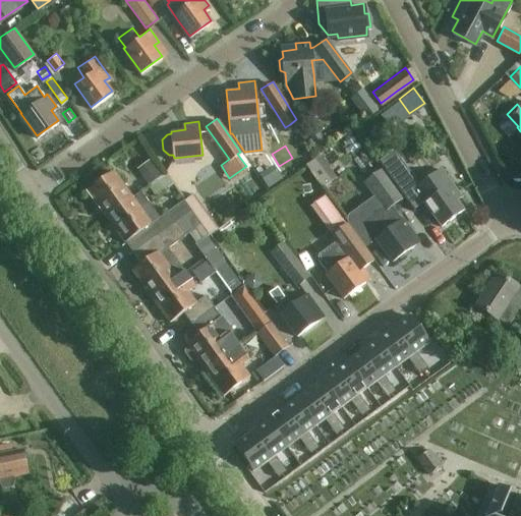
[(403,194),(414,186),(393,157),(382,165),(403,194)]
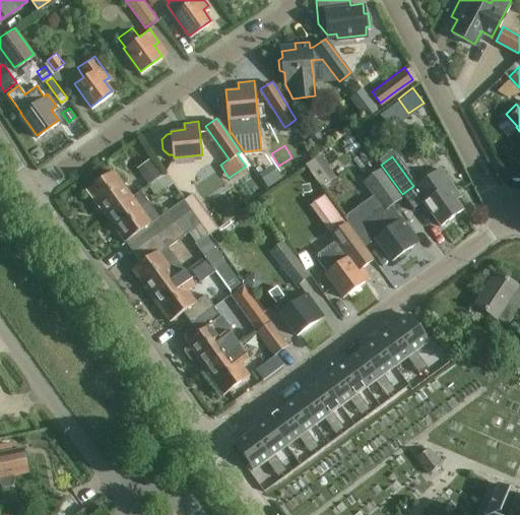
[(145,173),(157,189),(168,182),(155,165),(145,173)]
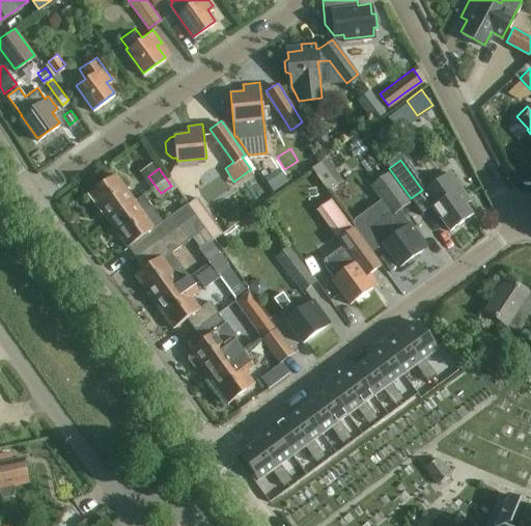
[(370,224),(360,231),(371,247),(382,240),(383,241),(388,248),(399,264),(421,248),(426,244),(419,233),(415,228),(410,221),(408,222),(398,208),(410,199),(388,170),(370,183),(390,210),(370,224)]
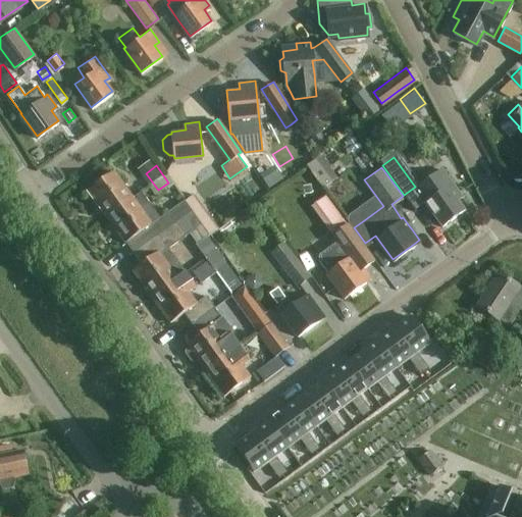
[(440,168),(424,179),(417,185),(422,193),(420,195),(441,224),(462,209),(455,199),(460,195),(440,168)]
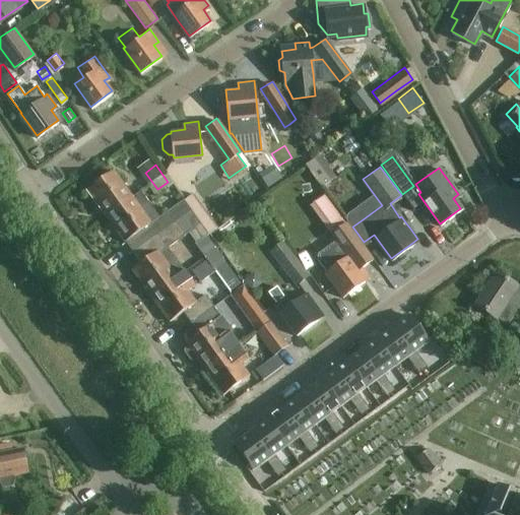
[(106,212),(131,195),(113,170),(87,188),(106,212)]
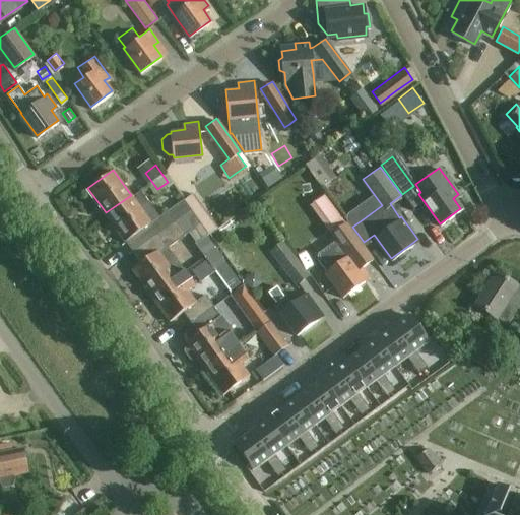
[(131,195),(106,212),(107,213),(106,214),(125,240),(132,251),(191,209),(183,198),(158,215),(148,201),(139,189),(131,195)]
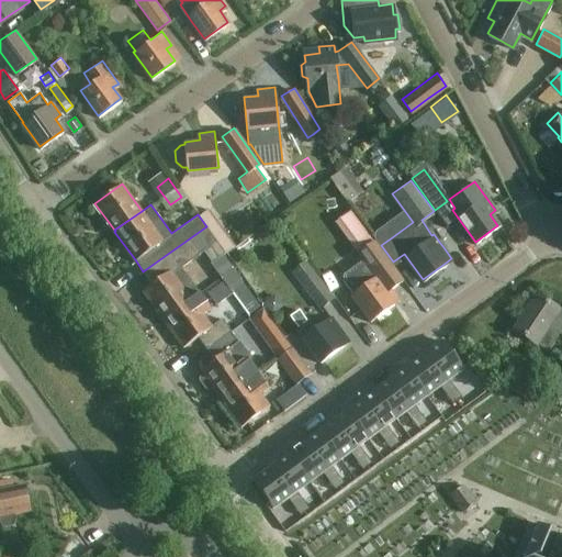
[(198,214),(206,226),(224,252),(235,243),(208,207),(198,214)]
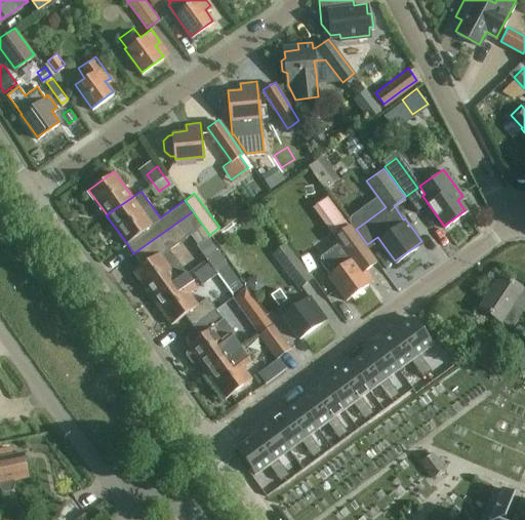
[(245,209),(237,215),(242,222),(250,216),(245,209)]
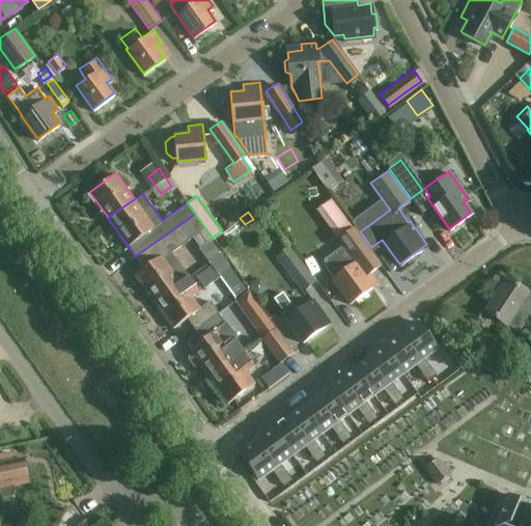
[(154,301),(188,275),(171,252),(193,236),(199,245),(198,246),(208,260),(221,251),(211,238),(212,238),(195,214),(135,256),(143,268),(134,274),(154,301)]
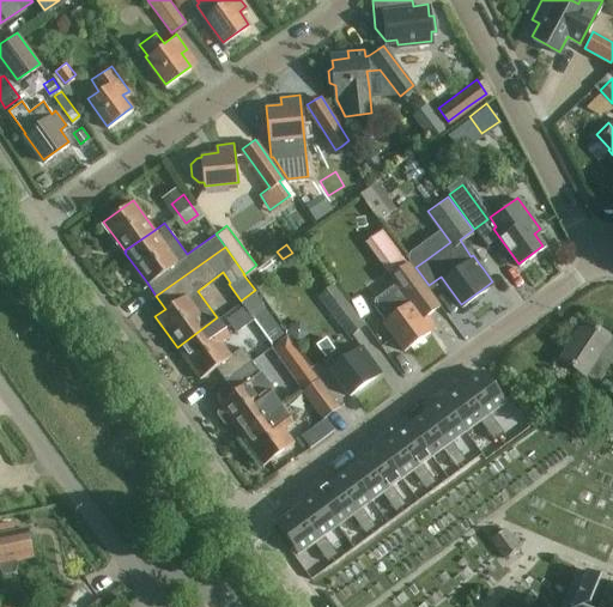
[(383,320),(404,347),(430,328),(420,316),(438,303),(407,261),(389,273),(395,281),(375,297),(374,302),(386,317),(383,320)]
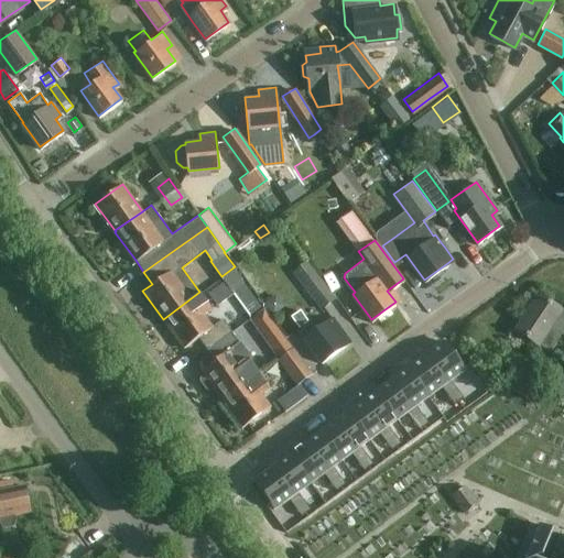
[(292,270),(320,306),(335,295),(306,259),(292,270)]
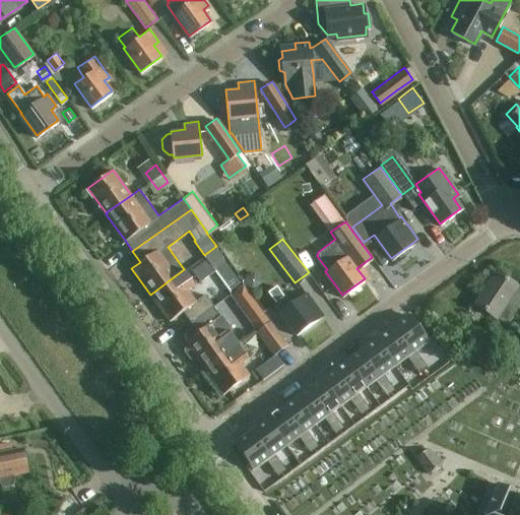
[(205,256),(191,266),(200,278),(214,267),(213,266),(223,258),(224,258),(216,246),(204,255),(205,256)]
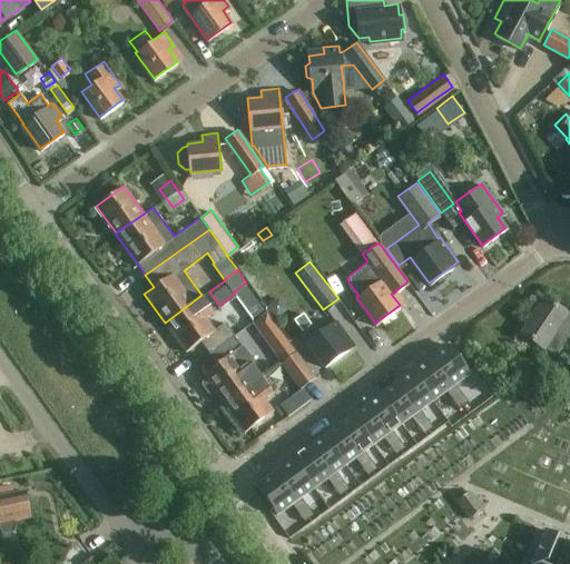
[(235,293),(254,318),(264,310),(265,310),(245,283),(234,292),(235,293)]
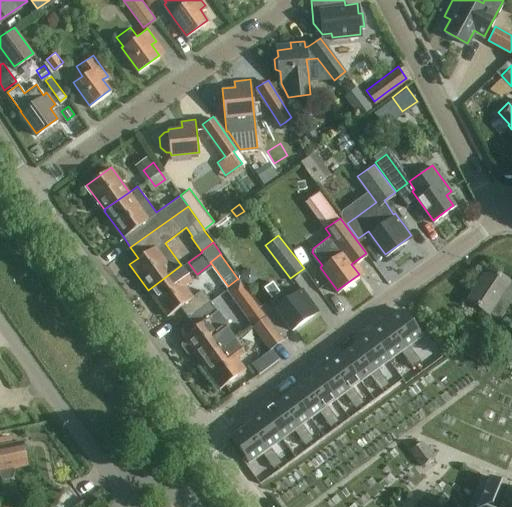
[(188,316),(203,305),(202,304),(208,300),(199,288),(190,295),(183,286),(192,280),(181,265),(148,290),(167,315),(180,306),(188,316)]
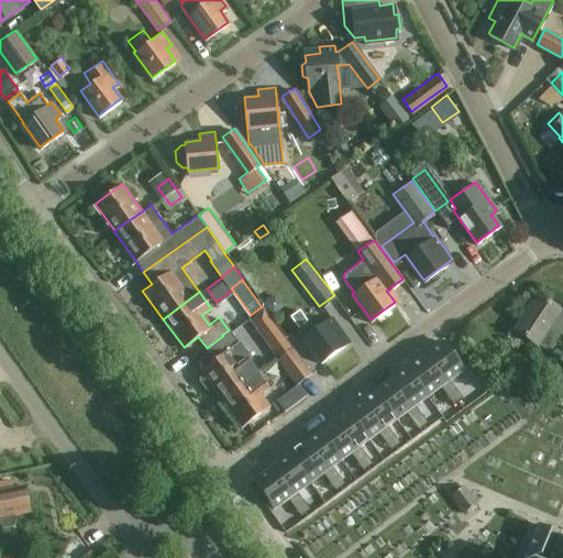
[(512,329),(531,340),(538,345),(539,342),(549,349),(560,331),(562,332),(562,323),(551,318),(558,307),(537,294),(512,329)]
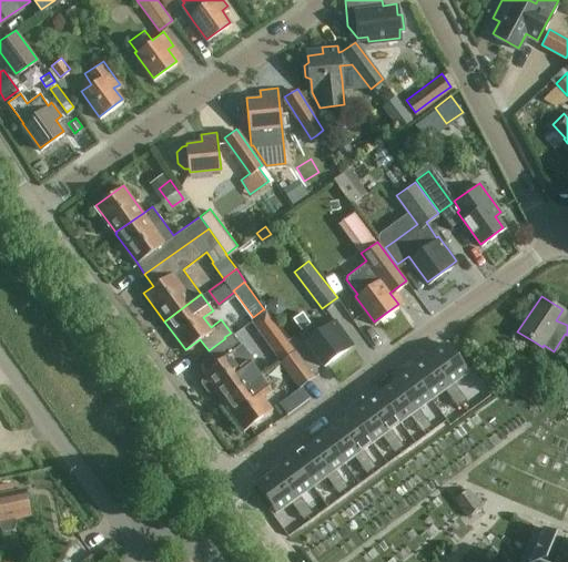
[(253,317),(250,319),(257,328),(270,319),(263,309),(253,317)]
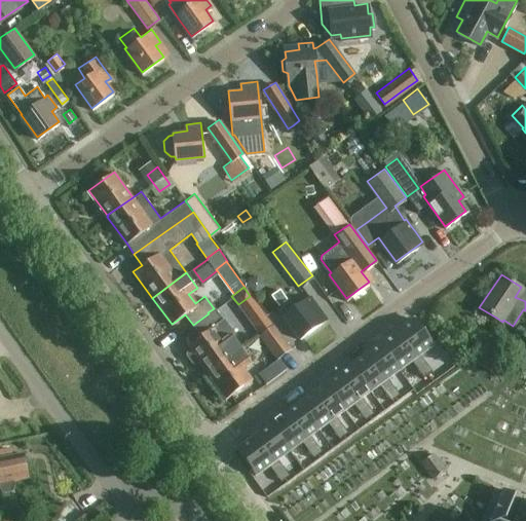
[(277,288),(269,295),(277,306),(284,314),(288,321),(300,338),(322,323),(313,311),(318,307),(315,302),(309,295),(292,308),(286,300),(286,299),(277,288)]
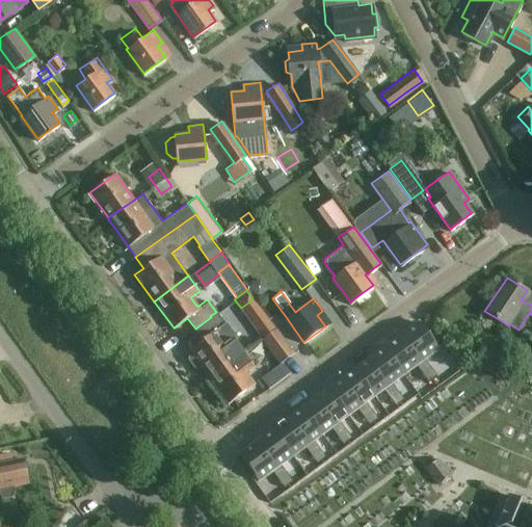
[(188,353),(187,356),(193,365),(196,365),(198,363),(209,376),(241,351),(231,338),(223,343),(214,332),(219,328),(227,323),(217,311),(216,312),(210,316),(211,317),(195,328),(204,340),(190,350),(191,351),(188,353)]
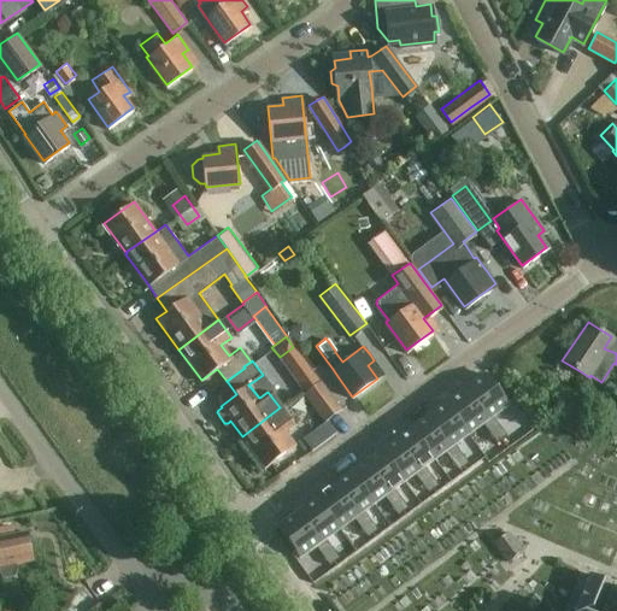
[(310,370),(295,380),(304,392),(306,389),(306,388),(317,380),(310,370)]
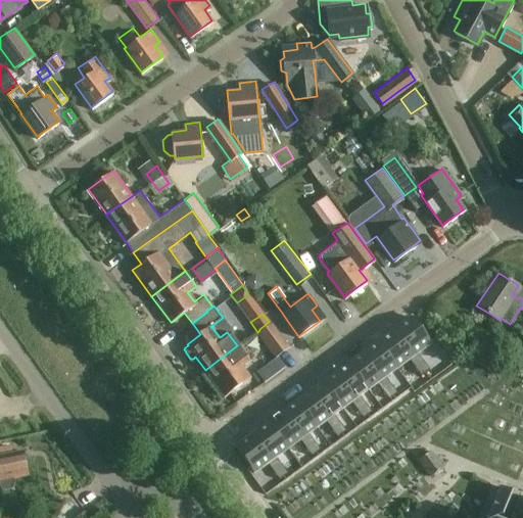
[(411,315),(393,327),(413,354),(417,350),(430,341),(411,315)]
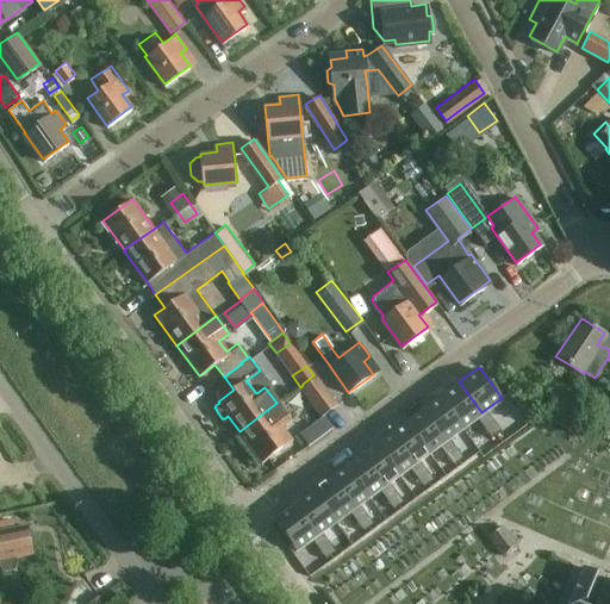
[(319,384),(315,377),(313,375),(303,384),(303,385),(300,387),(299,388),(319,415),(335,403),(319,384)]
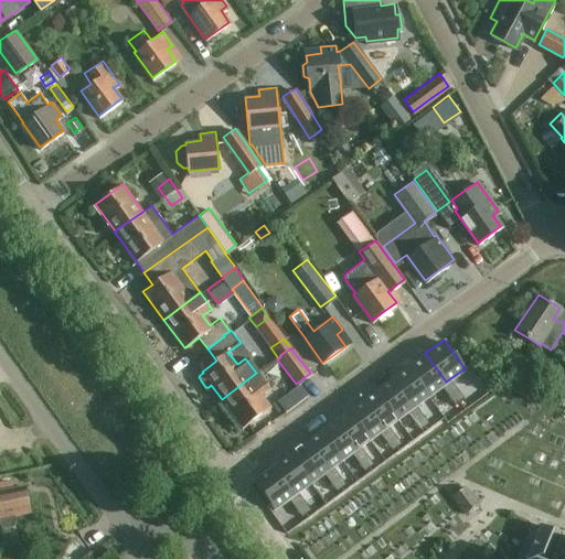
[(425,353),(407,366),(428,395),(441,385),(446,382),(425,353)]
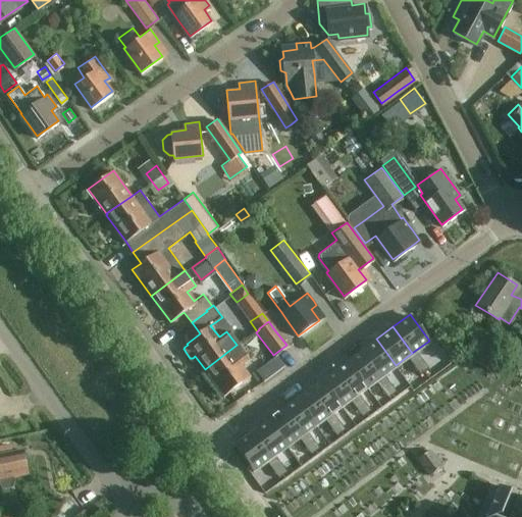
[(376,339),(360,350),(379,376),(384,373),(396,365),(376,339)]
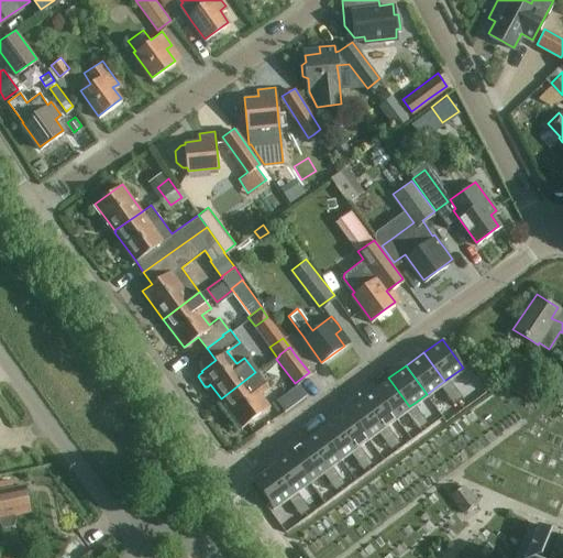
[(268,406),(258,393),(257,392),(265,386),(255,372),(221,398),(241,426),(268,406)]
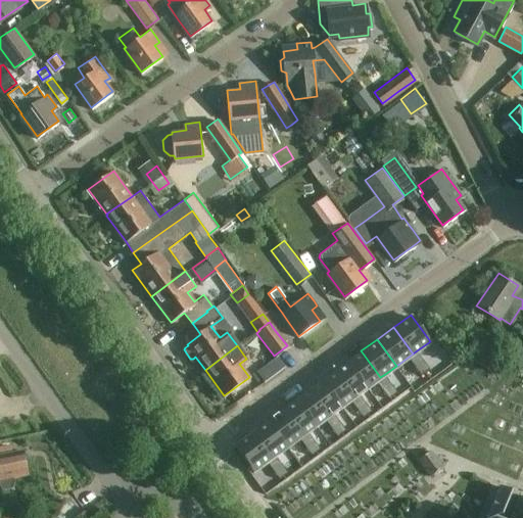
[(361,350),(348,361),(368,387),(376,380),(380,377),(361,350)]
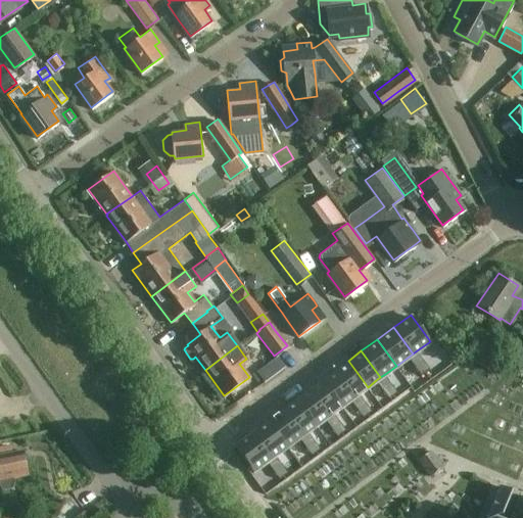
[(413,354),(409,357),(415,365),(423,359),(417,350),(413,354)]
